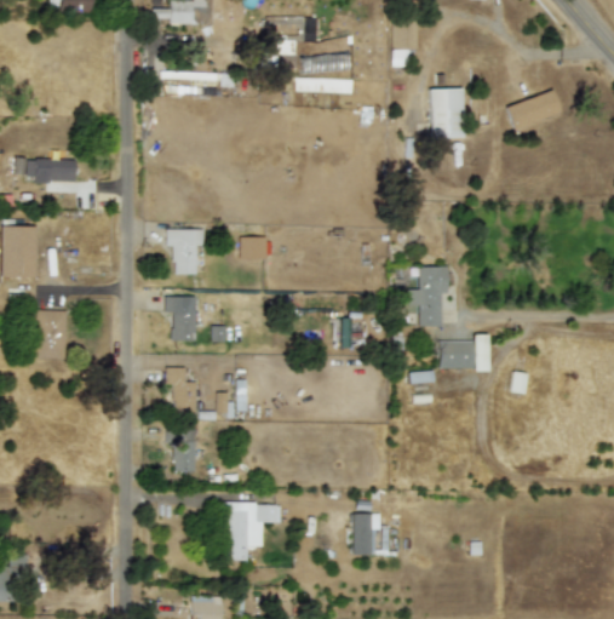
[(92,0),(61,0),(61,12),(92,13),(92,0)]
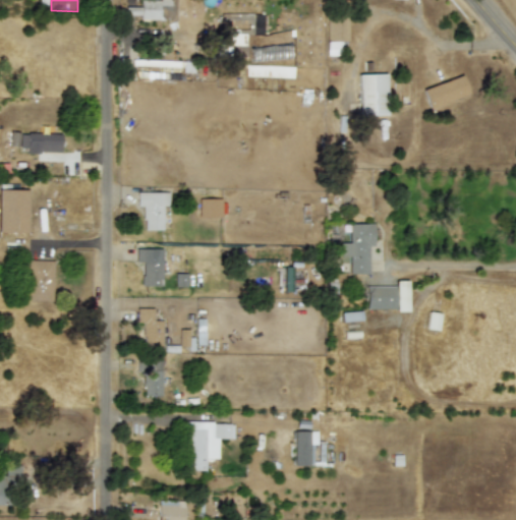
[(144,0),(144,7),(129,7),(129,15),(142,16),(142,20),(180,21),(180,0),(144,0)]
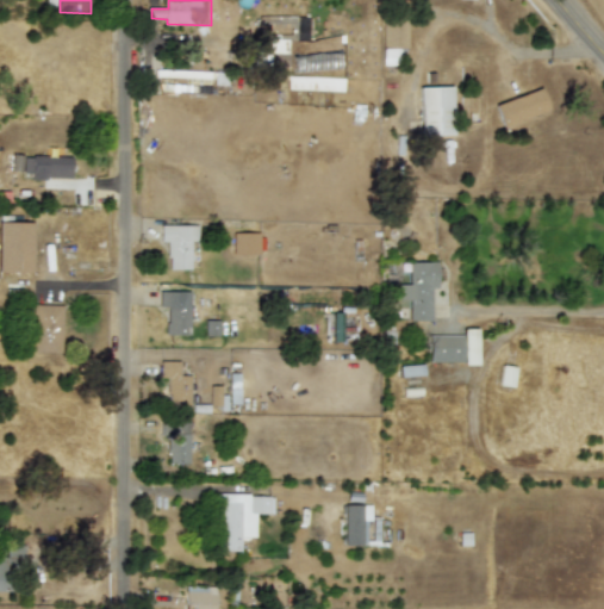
[(411,49),(412,18),(387,17),(386,66),(402,66),(402,49),(411,49)]
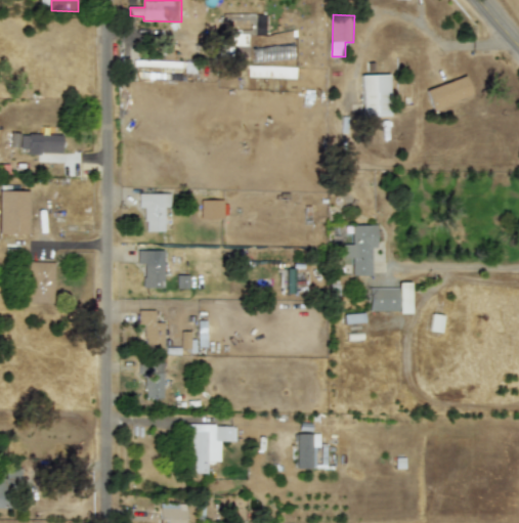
[(391,75),(363,76),(365,117),(392,116),(391,75)]
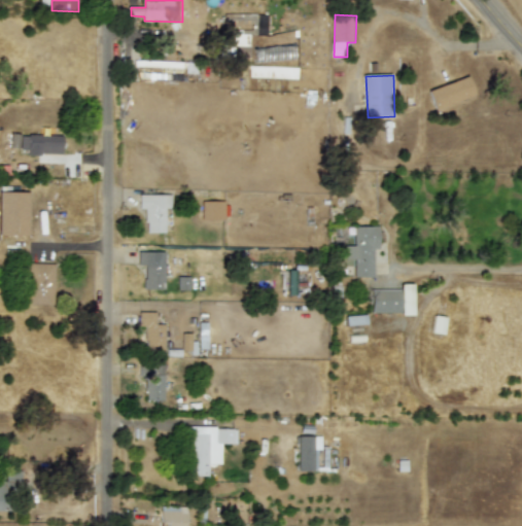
[(478,95),(471,76),(430,91),(438,110),(478,95)]
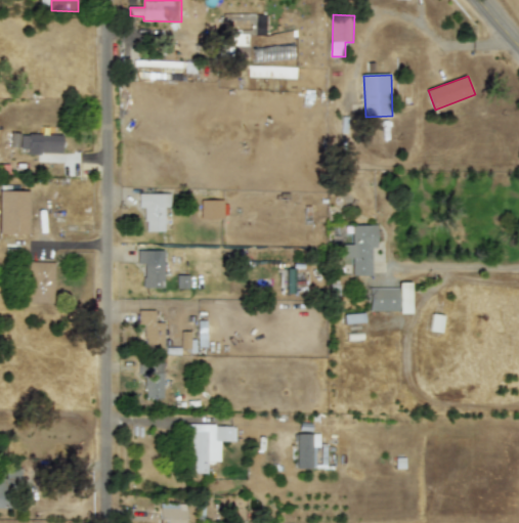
[(30,154),(65,155),(65,135),(13,134),(12,148),(30,148),(30,154)]
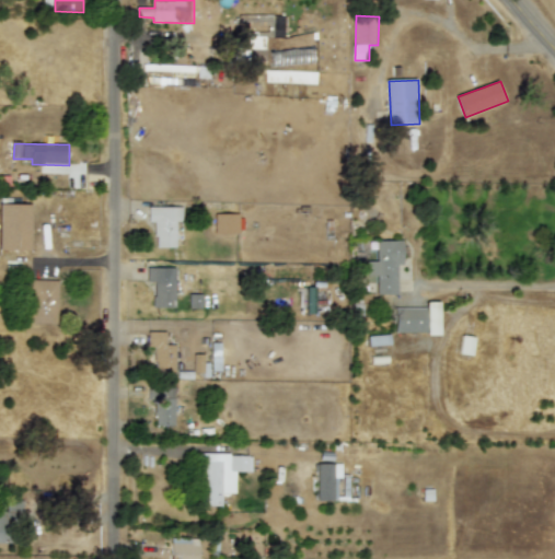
[(33,205),(2,204),(1,249),(33,251),(33,205)]
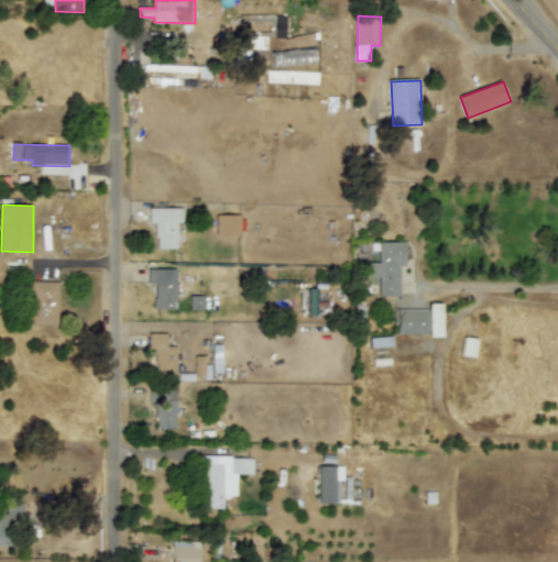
[(179,249),(179,223),(186,223),(186,209),(152,208),(152,223),(160,223),(159,249),(179,249)]
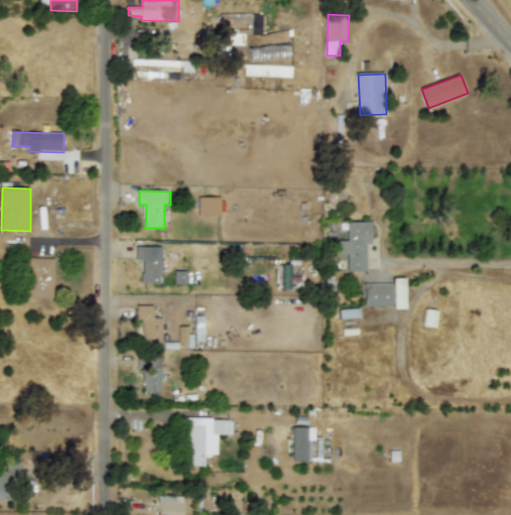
[(201,216),(223,216),(223,198),(201,197),(201,216)]
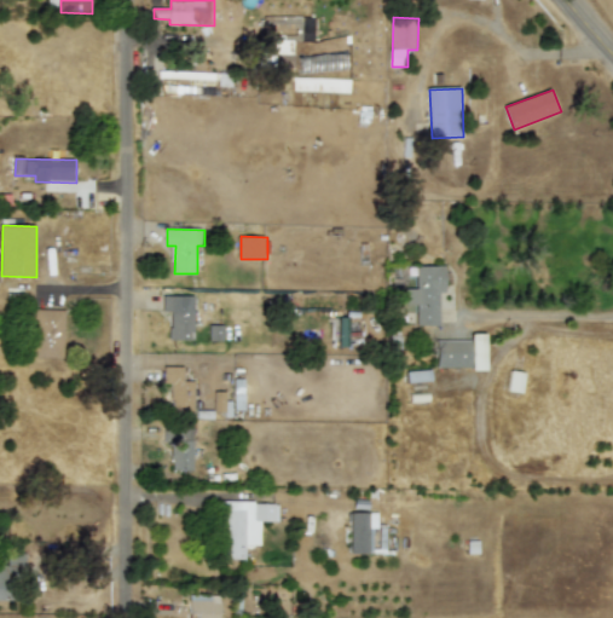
[(443,325),(441,293),(449,293),(447,266),(418,266),(420,289),(405,289),(406,310),(418,310),(420,325),(443,325)]
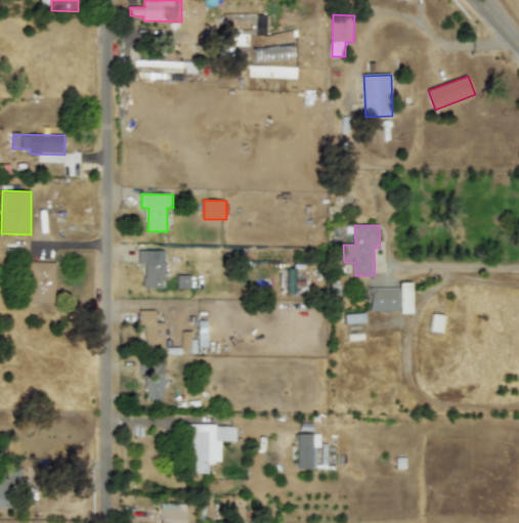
[(166,289),(167,263),(159,262),(159,251),(140,251),(140,264),(146,264),(146,288),(166,289)]
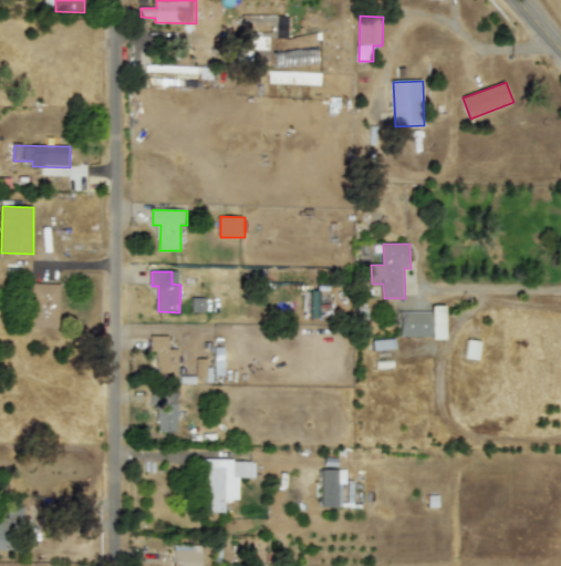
[(61,328),(62,284),(34,284),(33,328),(61,328)]
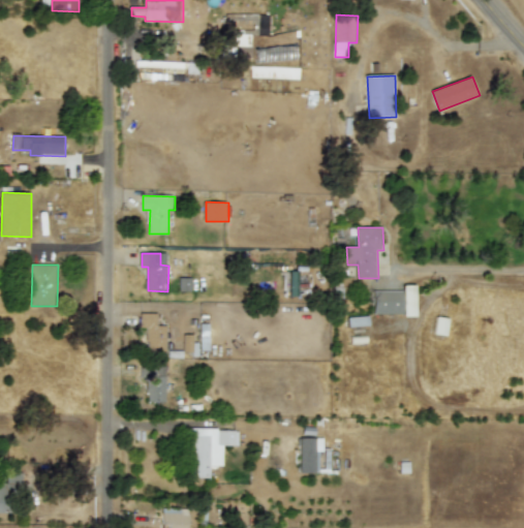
[(301,272),(286,272),(286,296),(301,297),(301,272)]
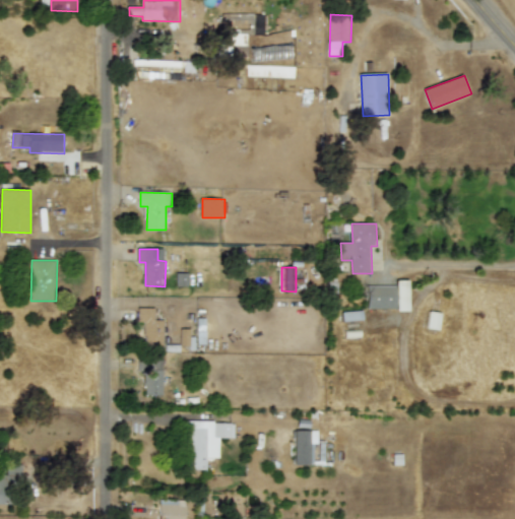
[(189,273),(178,273),(179,286),(190,286),(189,273)]
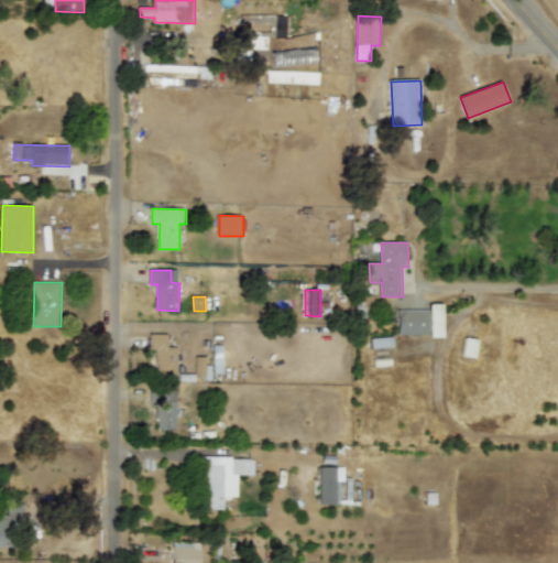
[(400,311),(400,336),(445,335),(445,304),(431,304),(431,311),(400,311)]
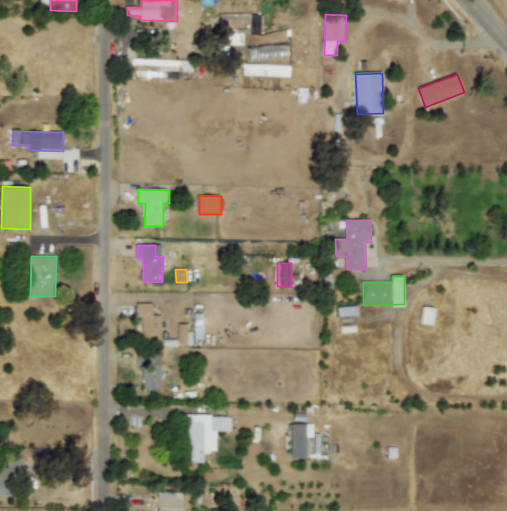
[(154,304),(141,304),(141,341),(163,341),(162,315),(154,315),(154,304)]
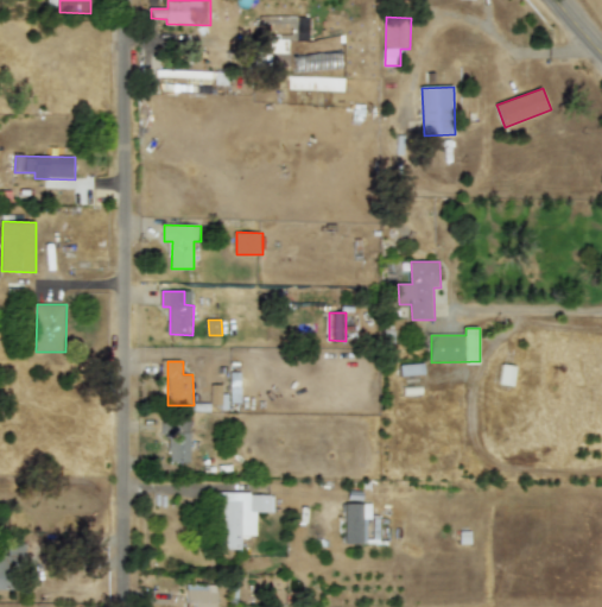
[(403,375),(426,374),(425,365),(401,365),(403,375)]
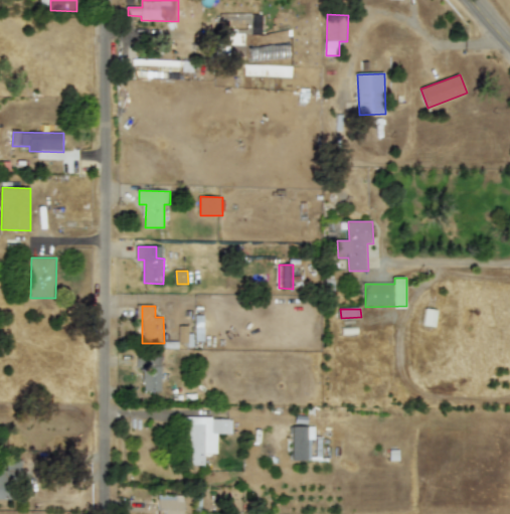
[(439,310),(427,309),(425,326),(437,327),(439,310)]
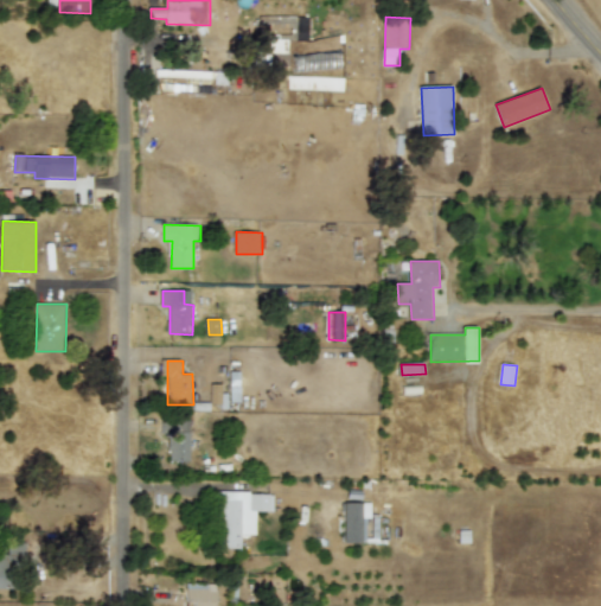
[(224,384),(212,384),(213,404),(225,404),(224,384)]
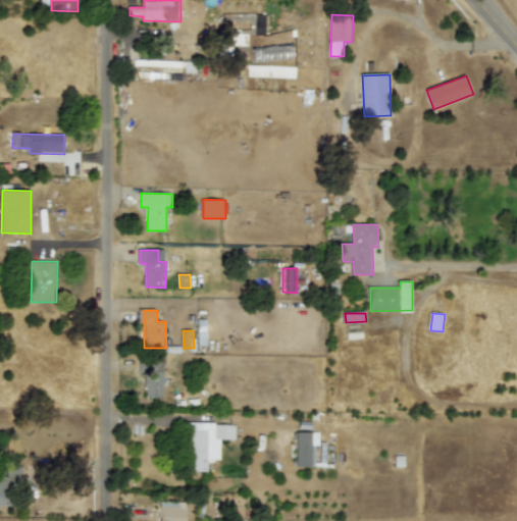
[(165,397),(165,362),(146,363),(147,397),(165,397)]
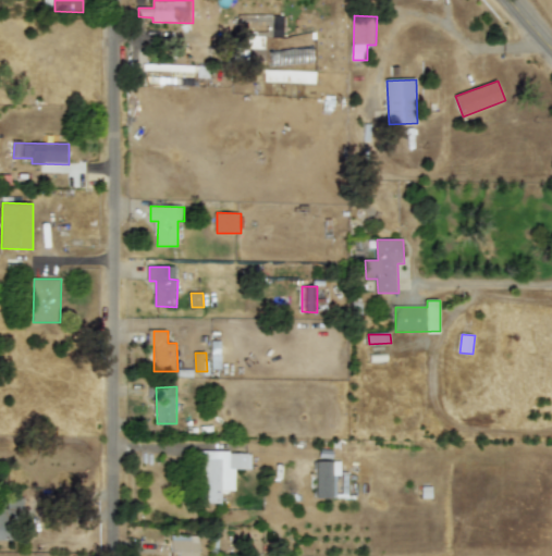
[(223,504),(223,490),(237,491),(237,469),(253,469),(254,452),(204,452),(203,503),(223,504)]
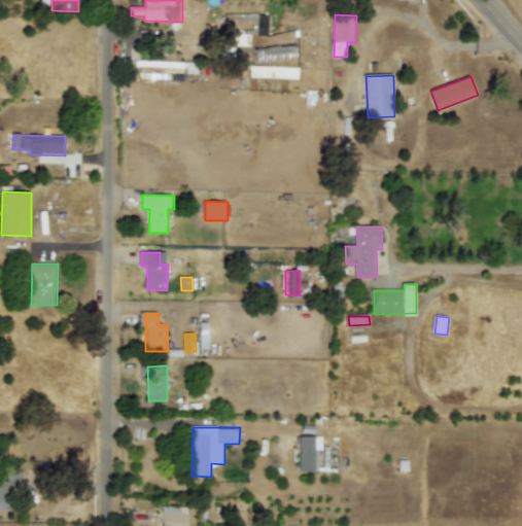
[(322,471),(322,436),(301,436),(301,471),(322,471)]
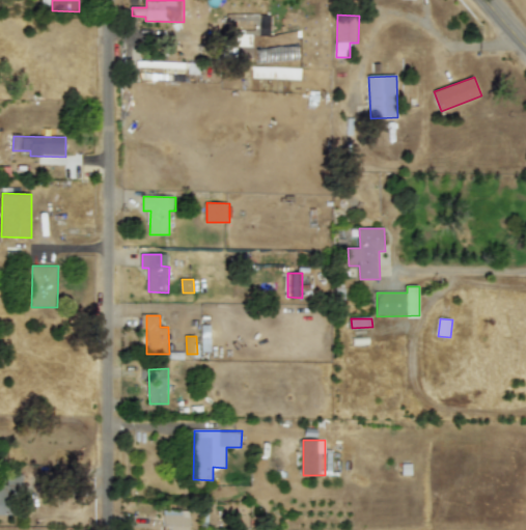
[(0,513),(15,513),(15,497),(24,497),(24,475),(8,475),(8,484),(0,484),(0,513)]
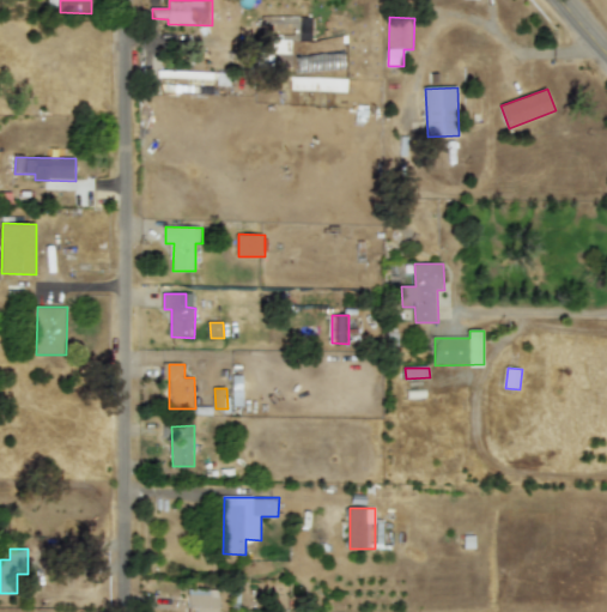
[(220,611),(220,591),(192,589),(190,611),(220,611)]
